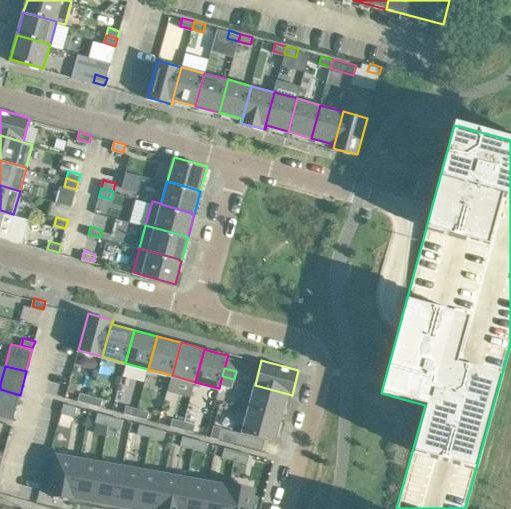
[(234,379),(222,376),(220,383),(232,386),(234,379)]
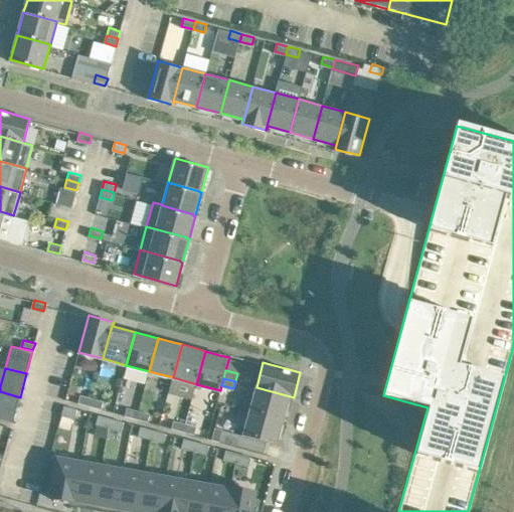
[(283,419),(286,410),(290,396),(293,397),(294,397),(257,387),(250,410),(283,419)]
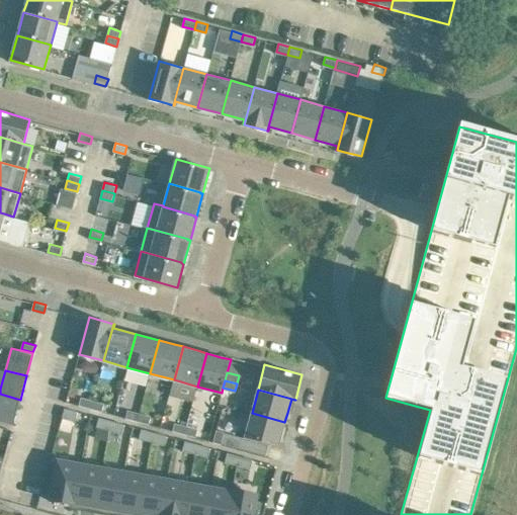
[(0,394),(0,420),(13,424),(20,400),(0,394)]
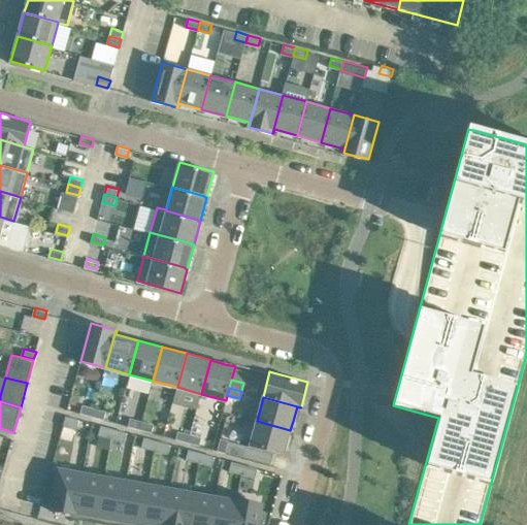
[(92,415),(95,406),(83,403),(80,412),(92,415)]
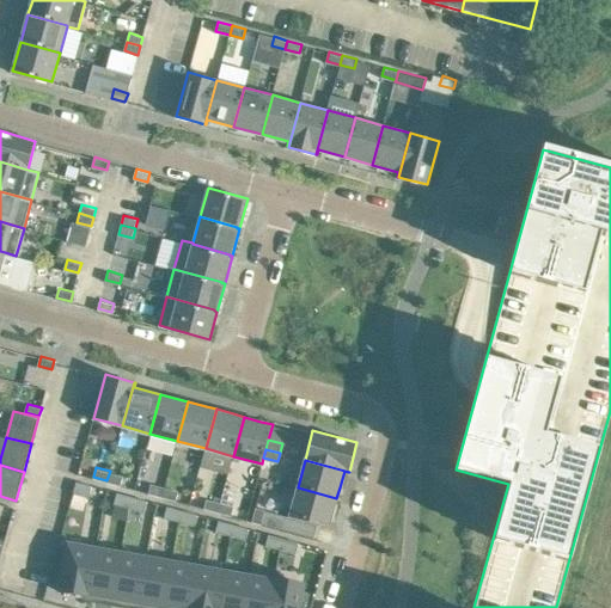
[(107,480),(121,484),(123,474),(110,471),(107,480)]
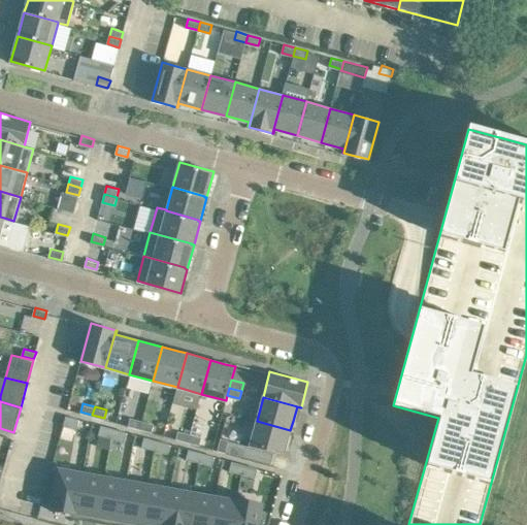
[(66,415),(64,424),(76,428),(79,418),(66,415)]
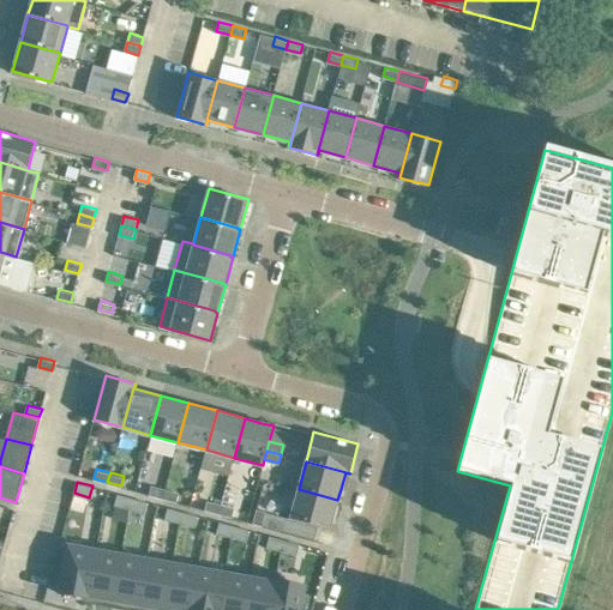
[(163,497),(166,488),(152,484),(149,494),(163,497)]
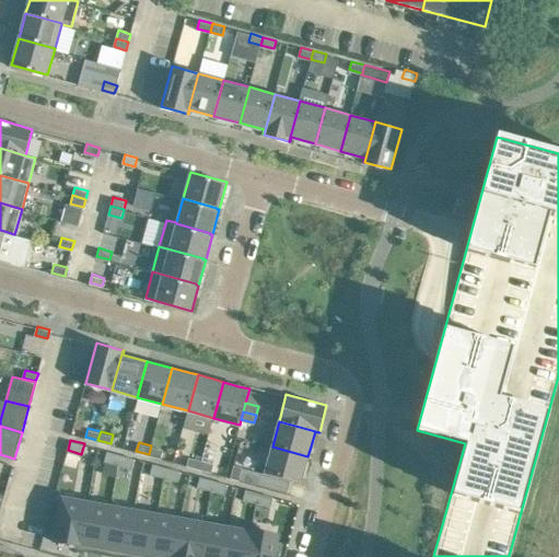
[(163,449),(151,445),(149,454),(161,457),(163,449)]
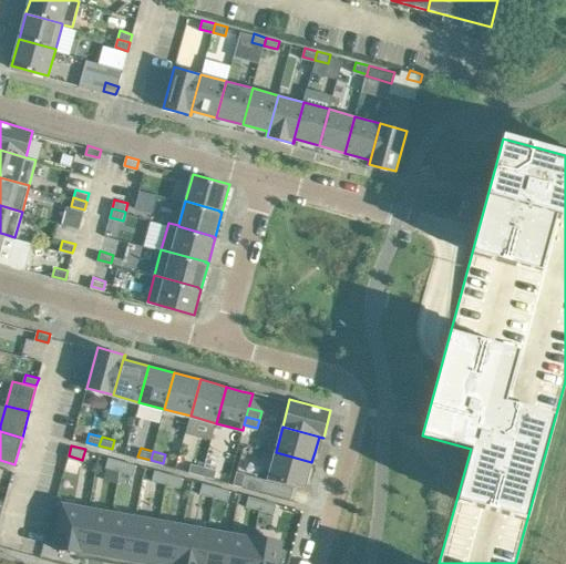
[(268,479),(305,489),(311,462),(276,452),(268,479)]
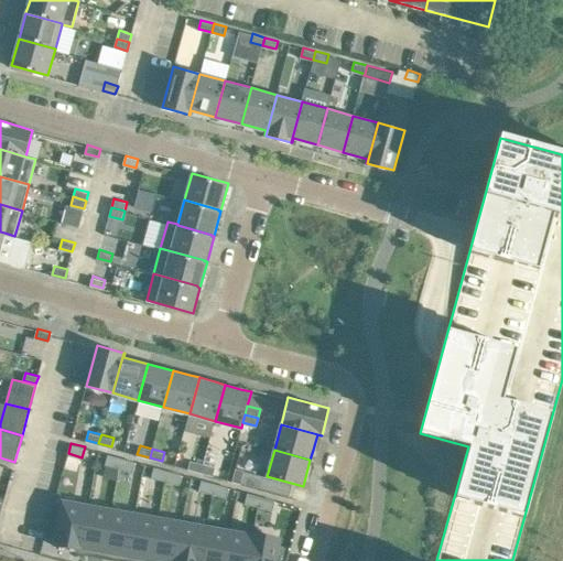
[(108,453),(105,464),(119,467),(122,456),(108,453)]
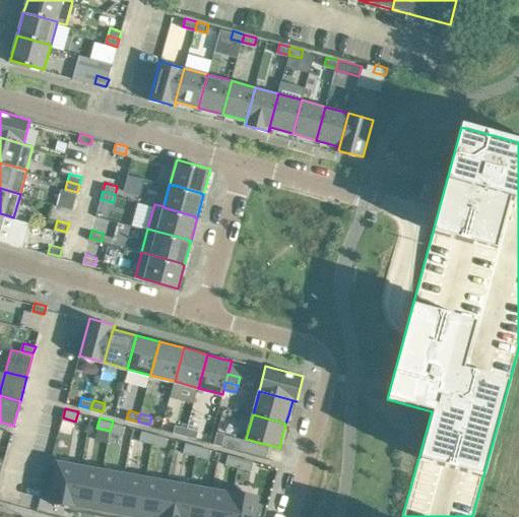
[(113,421),(110,431),(123,434),(125,425),(113,421)]
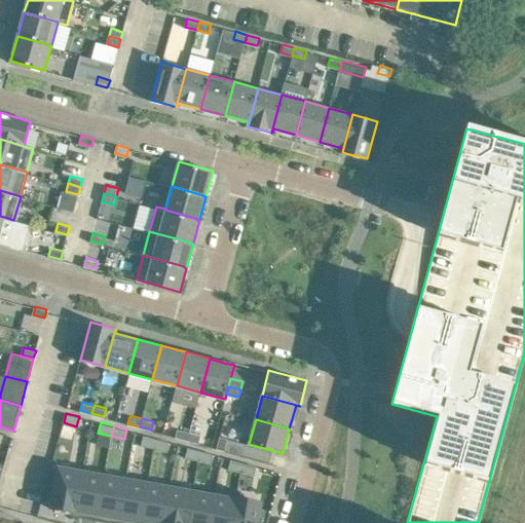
[(187,440),(189,432),(178,428),(176,437),(187,440)]
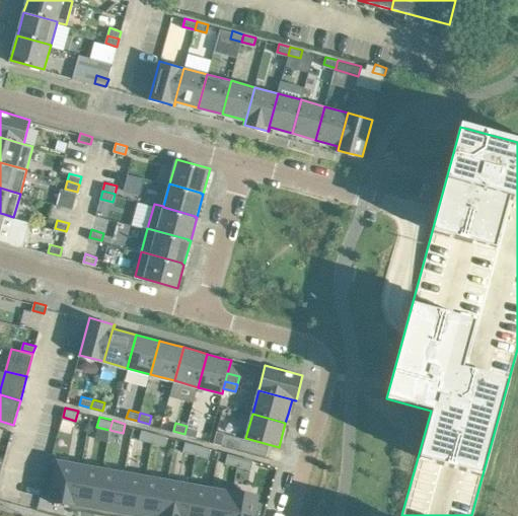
[(199,429),(187,426),(185,434),(197,437),(199,429)]
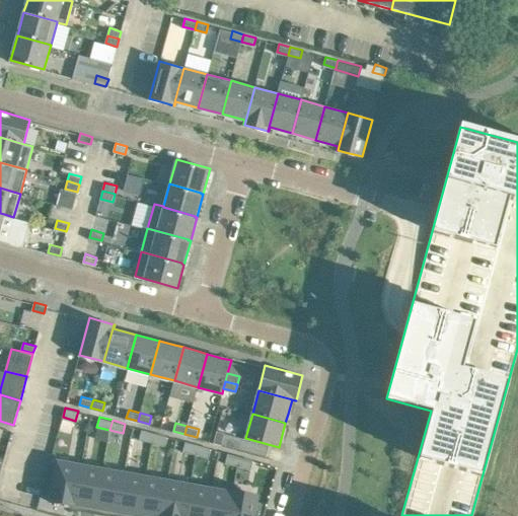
[(142,428),(139,438),(152,442),(154,432),(142,428)]
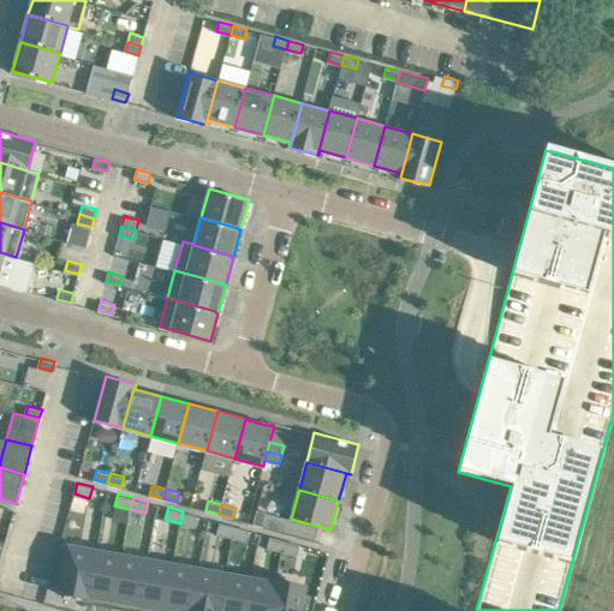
[(257,509),(254,523),(263,526),(267,511),(257,509)]
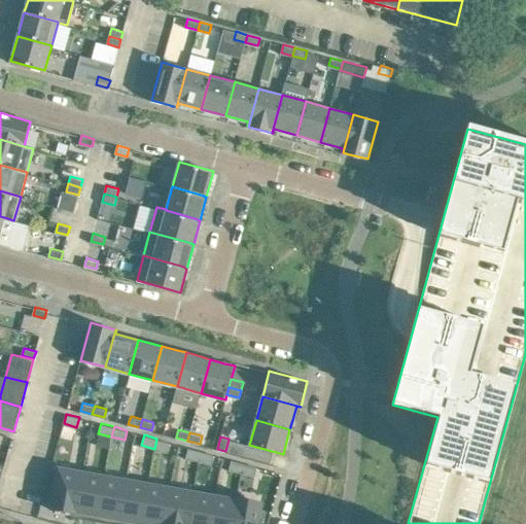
[(156,439),(154,449),(167,452),(170,442),(156,439)]
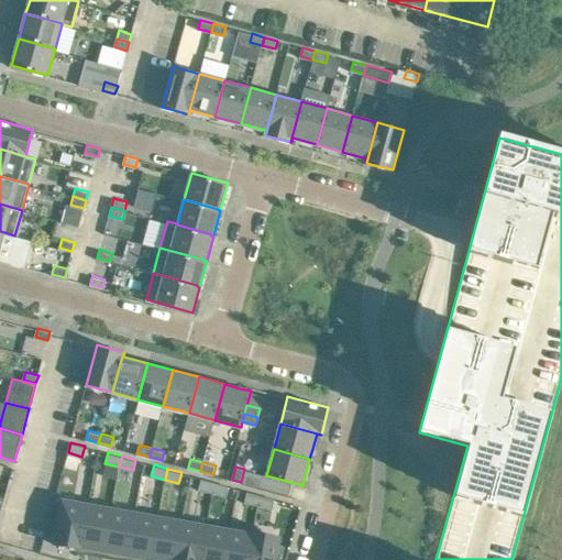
[(201,478),(198,489),(212,492),(215,482),(201,478)]
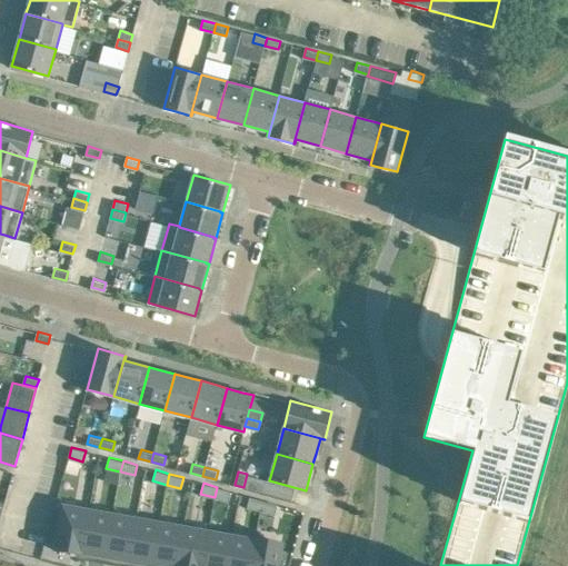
[(217,487),(215,497),(228,502),(231,490),(217,487)]
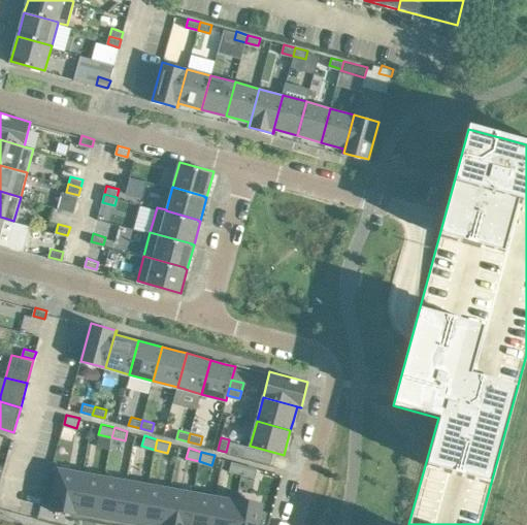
[(232,460),(229,469),(242,473),(244,463),(232,460)]
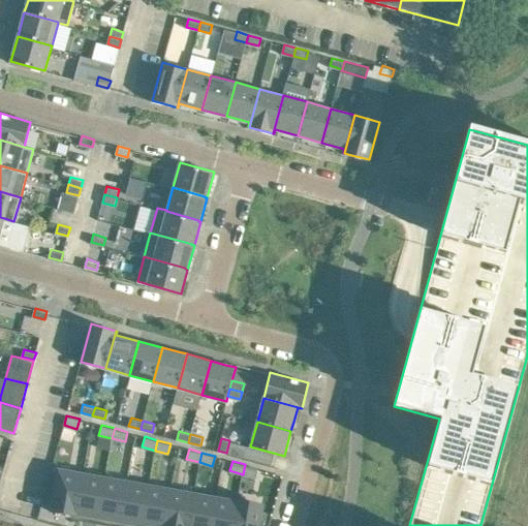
[(245,464),(243,474),(255,477),(258,468),(245,464)]
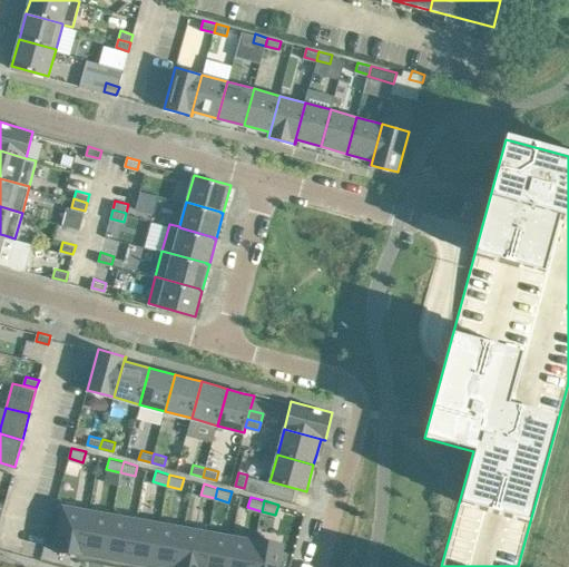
[(64,506),(56,549),(82,554),(82,553),(81,553),(89,510),(64,506)]
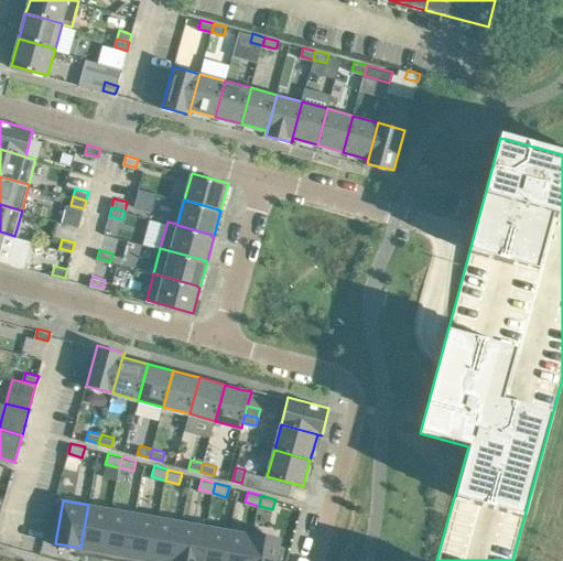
[(88,505),(80,547),(82,547),(105,551),(111,509),(88,505)]
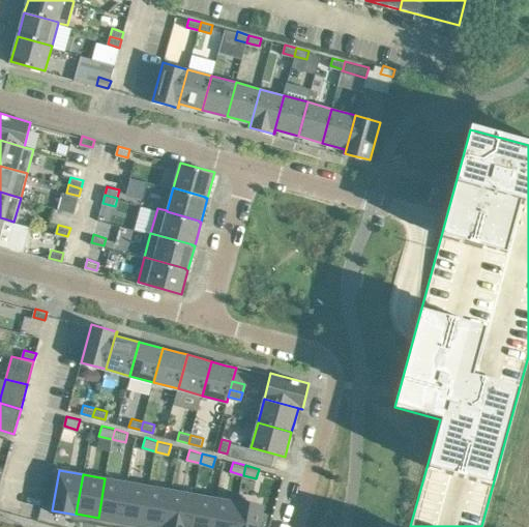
[(105,478),(98,518),(120,522),(127,482),(105,478)]
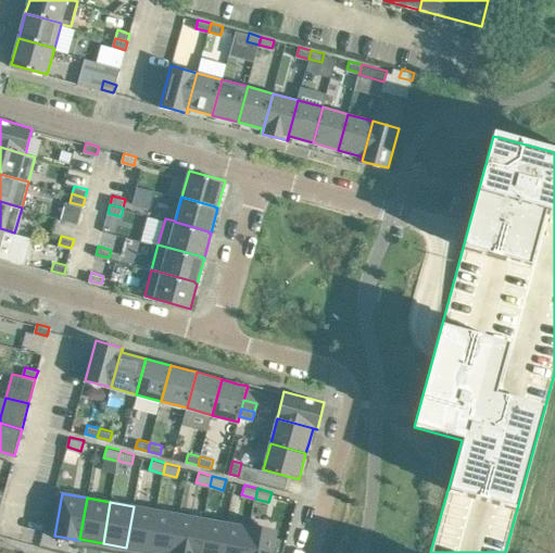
[(134,506),(126,548),(149,551),(156,511),(134,506)]
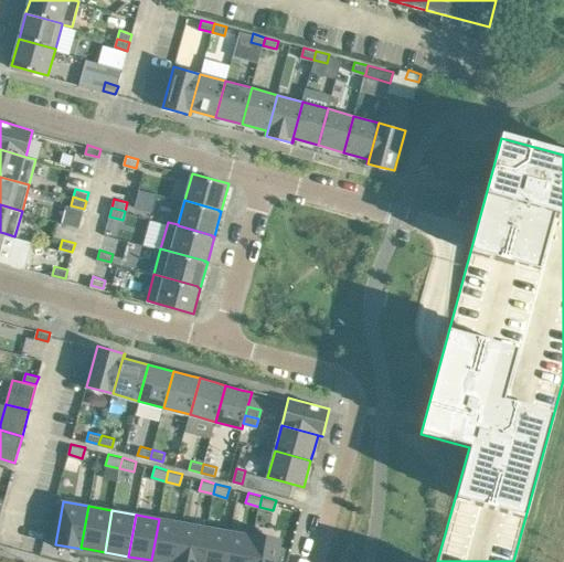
[(159,519),(151,560),(161,561),(174,561),(182,522),(159,519)]
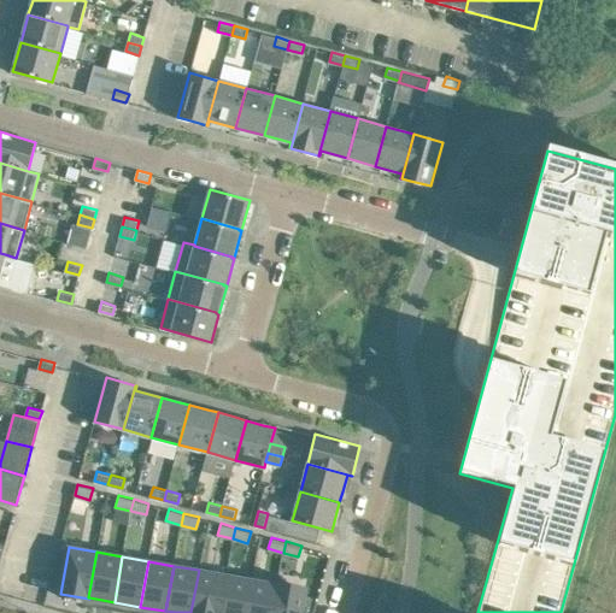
[(218,612),(227,575),(199,570),(191,612),(218,612)]
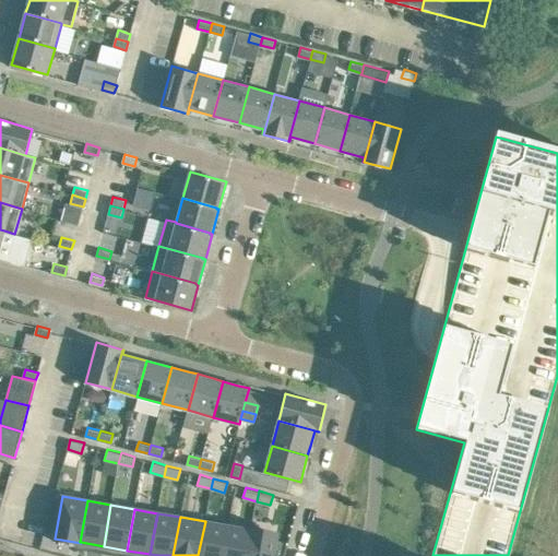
[(205,521),(198,555),(222,555),(228,525),(205,521)]
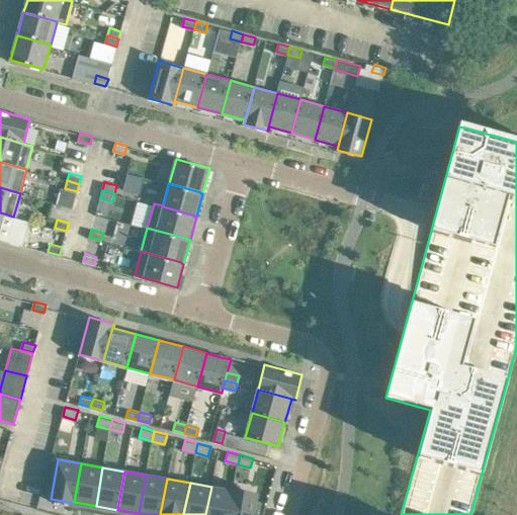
[(211,487),(205,514),(228,514),(233,491),(232,491),(211,487)]
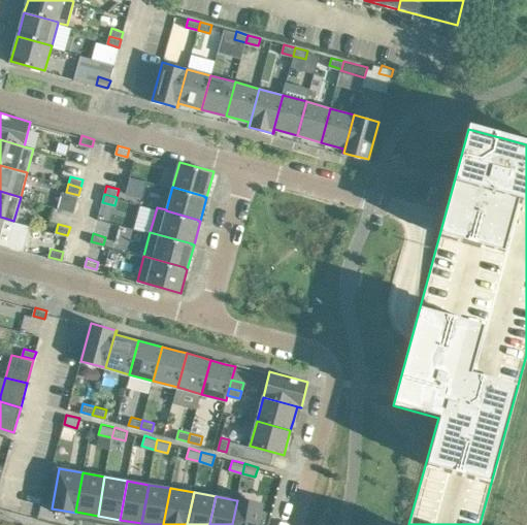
[(261,524),(263,518),(259,517),(262,503),(236,499),(236,500),(237,500),(232,524),(261,524)]
